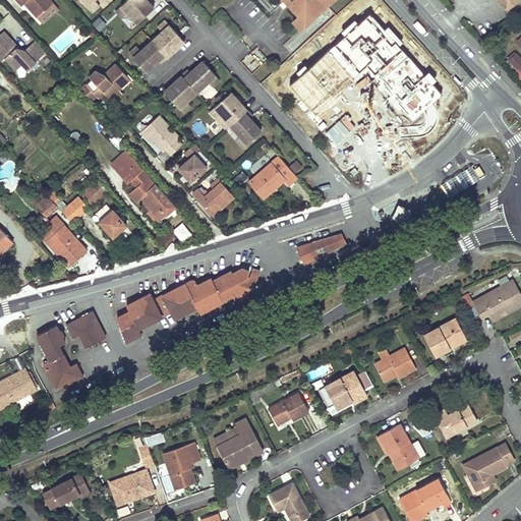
[(24,3),(37,17),(53,3),(50,0),(16,0),(21,5),(24,3)]
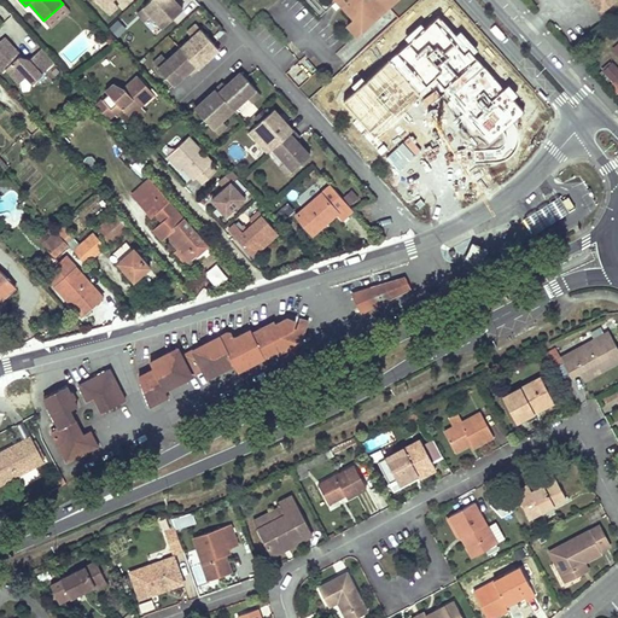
[(111,0),(104,7),(109,13),(117,5),(112,0),(111,0)]
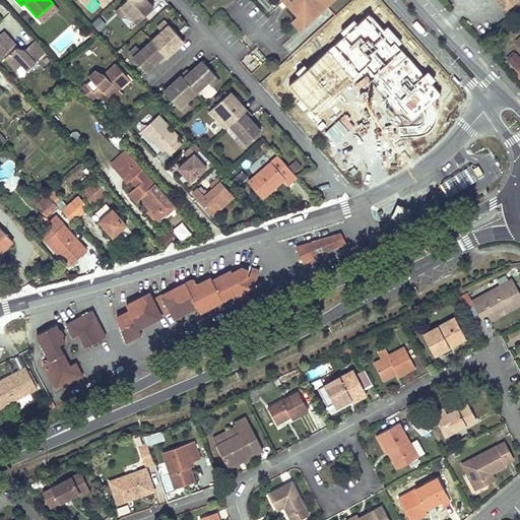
[(128,13),(137,23),(154,8),(148,1),(146,0),(141,0),(140,1),(139,0),(127,0),(121,6),(128,13)]
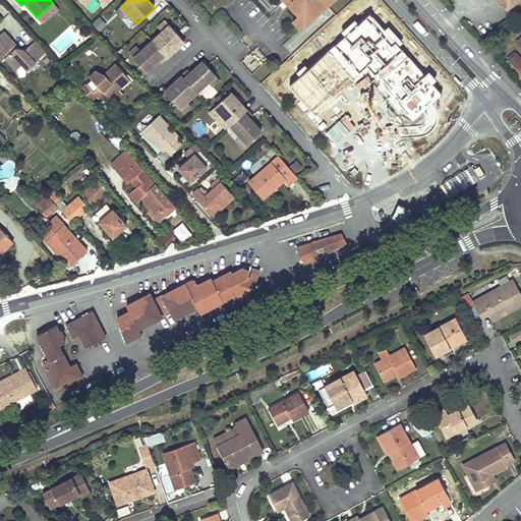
[(291,0),(288,4),(297,14),(292,19),(299,29),(324,6),(330,0),(291,0)]
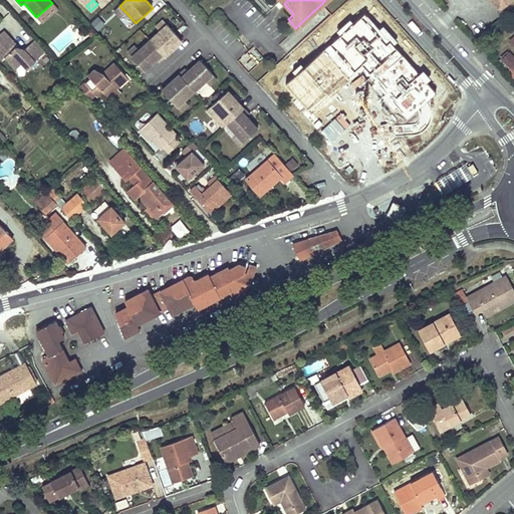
[(489,0),(499,11),(511,0),(489,0)]
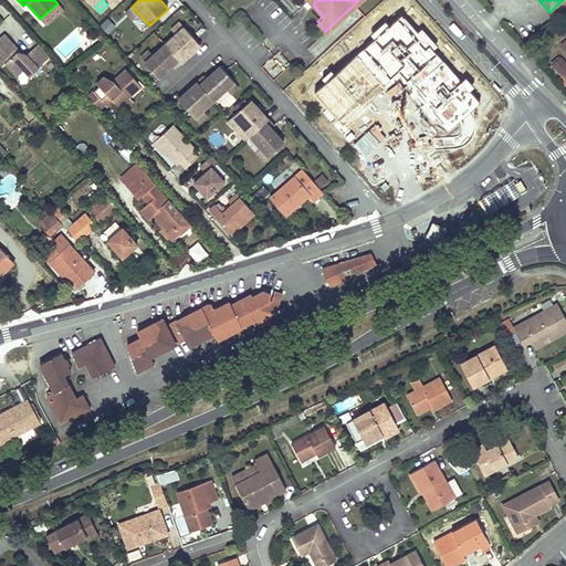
[(43,22),(61,7),(58,3),(40,19),(43,22)]
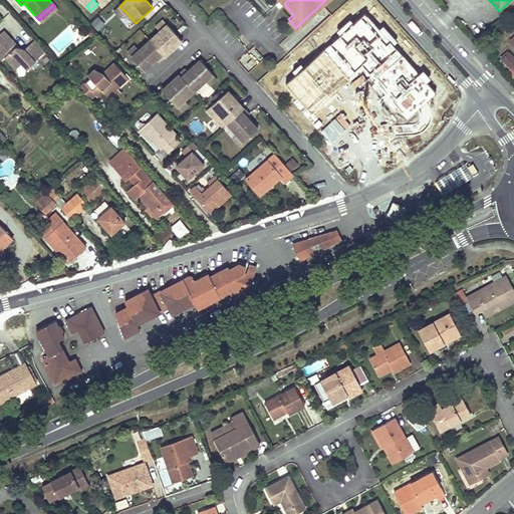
[(119,6),(115,10),(122,17),(126,13),(119,6)]
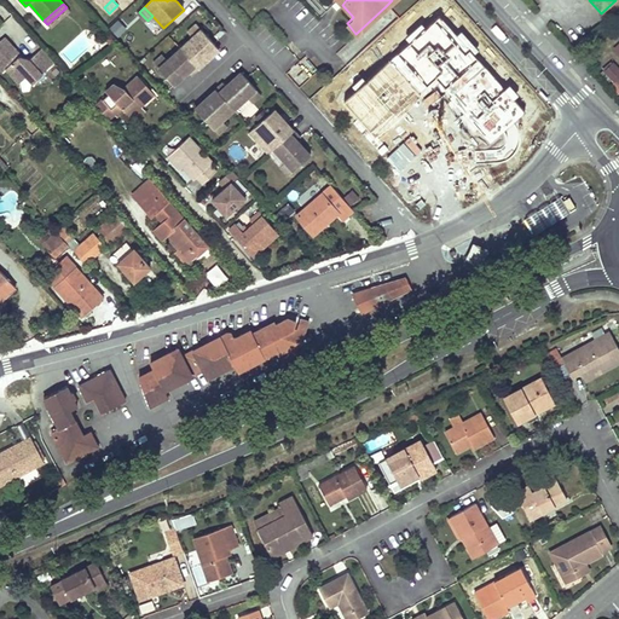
[(456,35),(439,17),(426,28),(411,42),(366,82),(357,91),(345,102),(375,136),(388,125),(403,110),(411,103),(408,98),(414,93),(417,98),(421,94),(418,92),(427,85),(424,81),(432,74),(439,82),(451,96),(460,104),(457,106),(464,114),(478,129),(490,143),(524,111),(513,98),(504,90),(472,53),(456,35)]
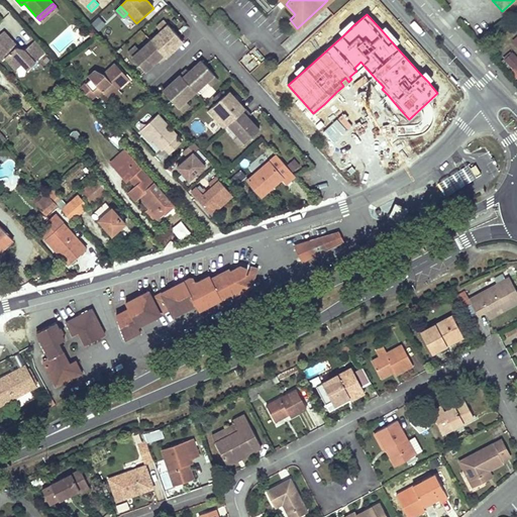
[(106,26),(99,18),(92,23),(99,32),(106,26)]
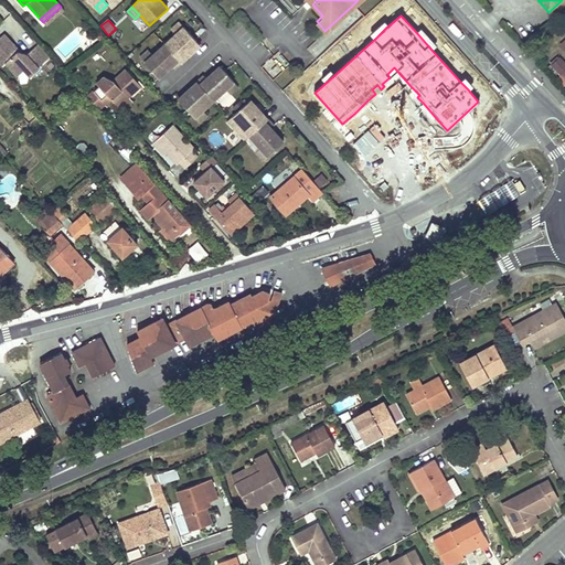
[(375,39),(388,25),(385,21),(371,33),(375,39)]
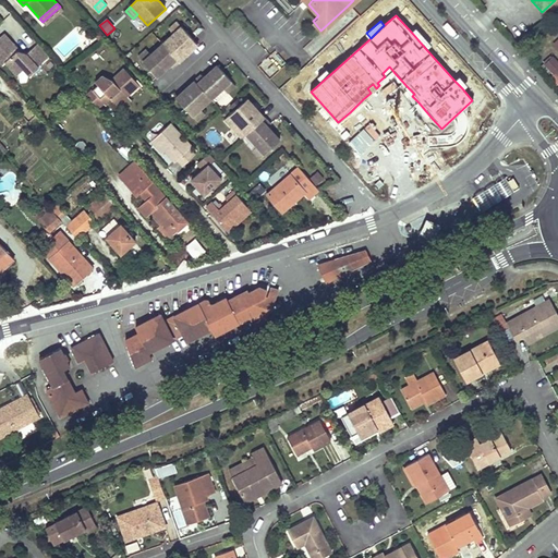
[(169,29),(173,34),(182,26),(178,22),(169,29)]
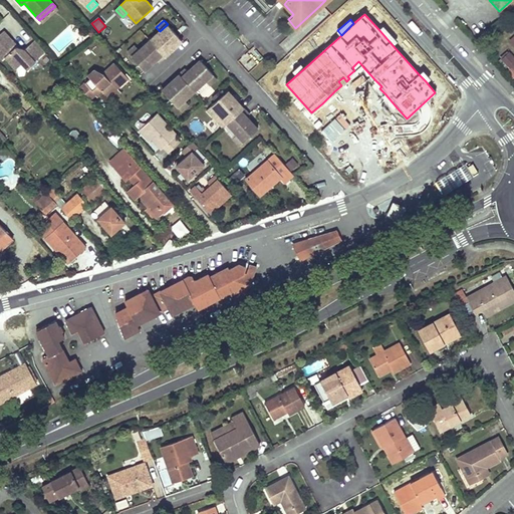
[(139,50),(132,57),(145,71),(157,60),(159,62),(176,47),(172,43),(179,37),(178,36),(168,24),(160,31),(150,40),(139,50)]
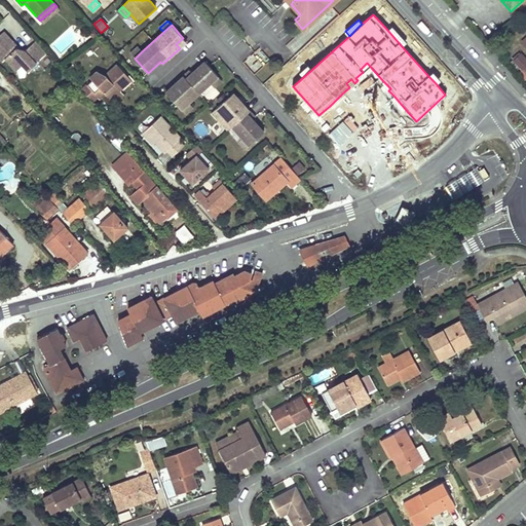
[(391,27),(387,30),(401,45),(406,41),(391,27)]
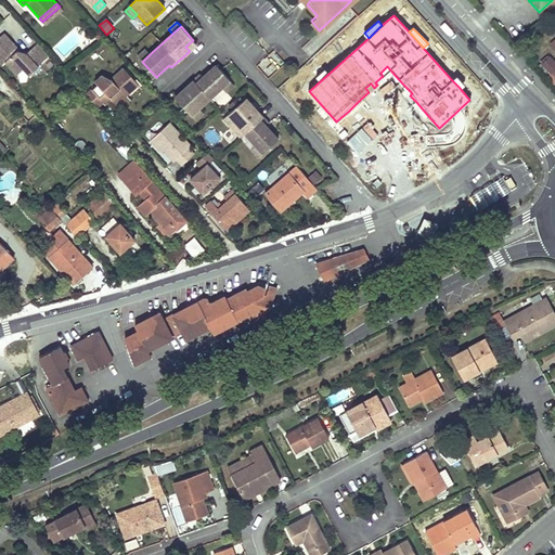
[(2,33),(0,34),(0,61),(1,63),(3,61),(15,74),(22,67),(27,74),(35,67),(34,66),(48,54),(36,42),(23,54),(15,50),(13,47),(15,46),(2,33)]
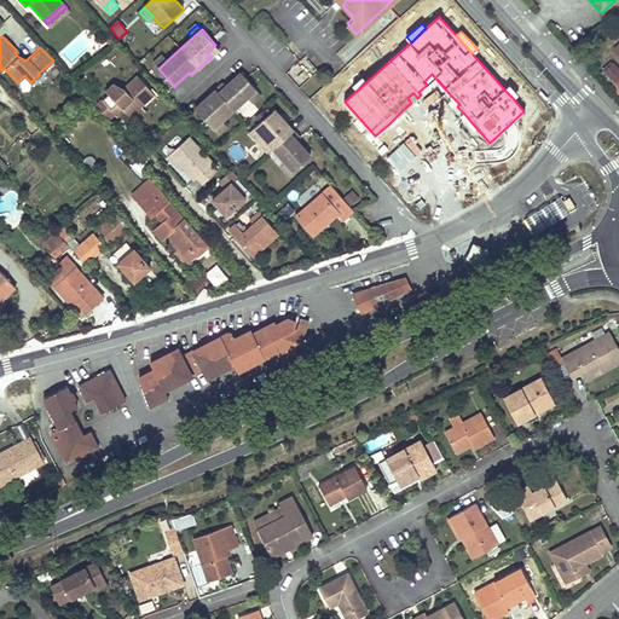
[(207,52),(212,57),(220,50),(215,45),(207,52)]
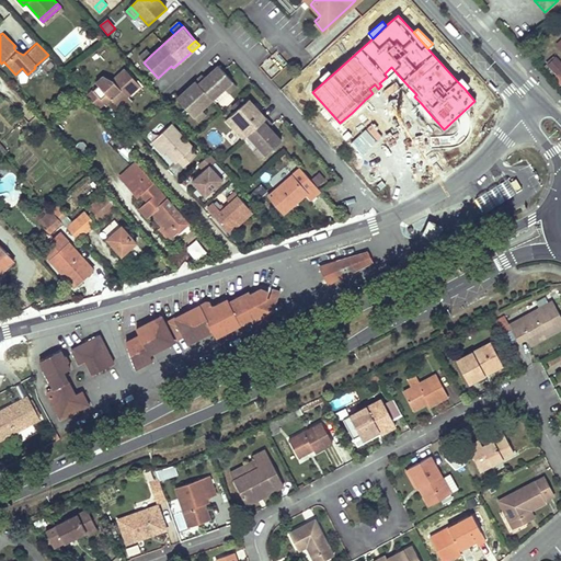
[(139,57),(144,63),(151,55),(147,49),(139,57)]
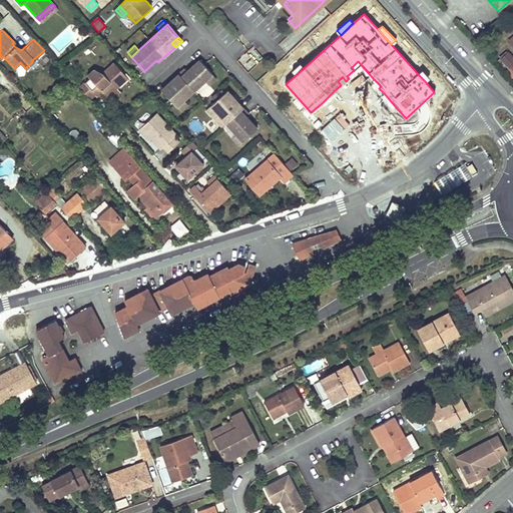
[(511,78),(512,76),(512,59),(507,53),(496,62),(511,78)]
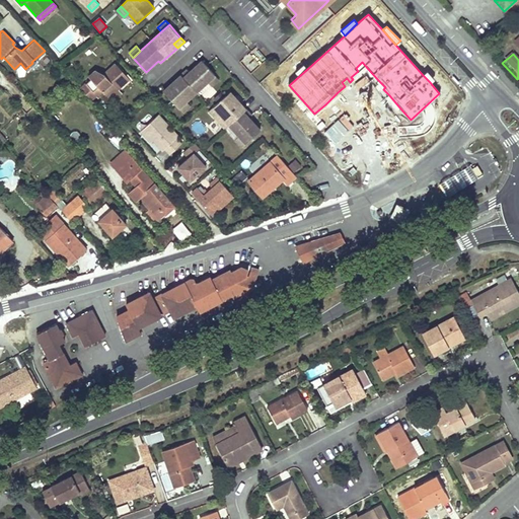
[(174,89),(167,95),(178,108),(186,101),(197,92),(207,82),(215,76),(206,66),(202,61),(190,72),(187,70),(170,84),(174,89)]
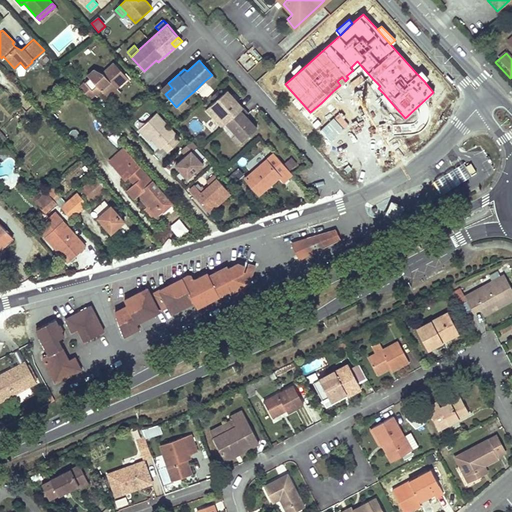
[(78,87),(88,97),(94,92),(91,89),(96,84),(102,90),(106,95),(116,86),(126,77),(113,61),(99,74),(94,67),(87,74),(90,76),(78,87)]
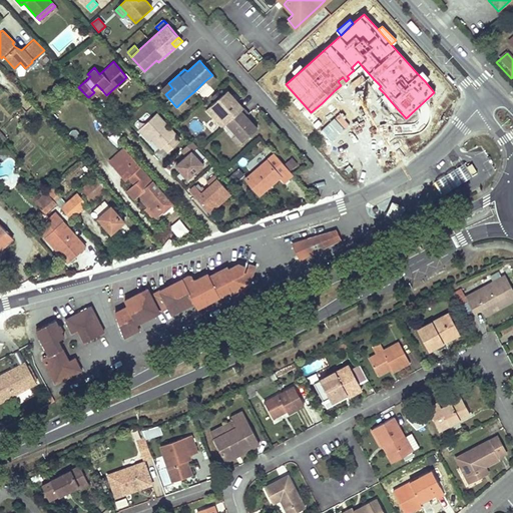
[(364,68),(358,61),(352,67),(354,70),(347,76),(349,78),(351,81),(364,68)]
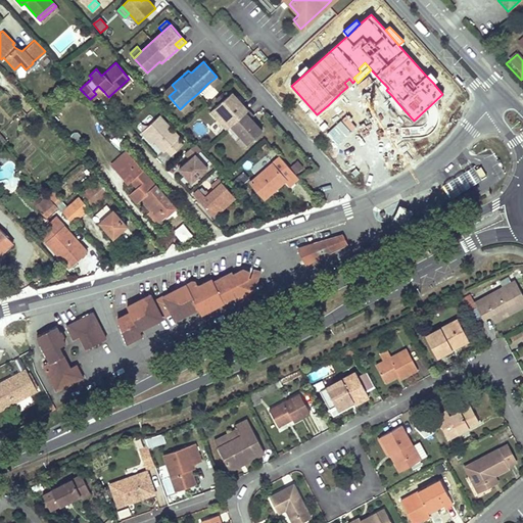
[(301,77),(310,69),(305,65),(297,73),(301,77)]
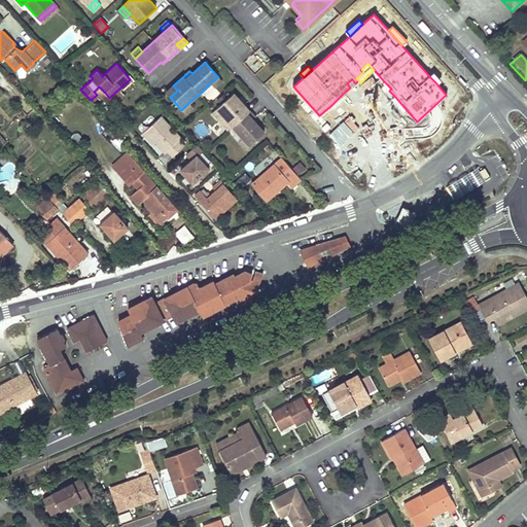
[(433,72),(429,76),(436,83),(441,80),(433,72)]
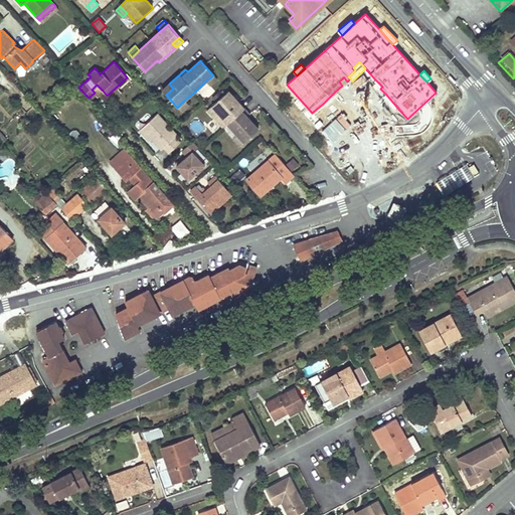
[(205,81),(209,87),(217,79),(213,75),(205,81)]
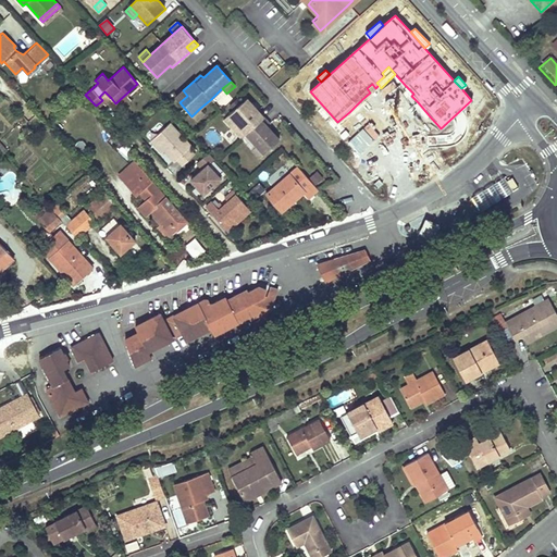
[(375,88),(372,84),(367,88),(370,93),(374,97),(380,91),(375,88)]
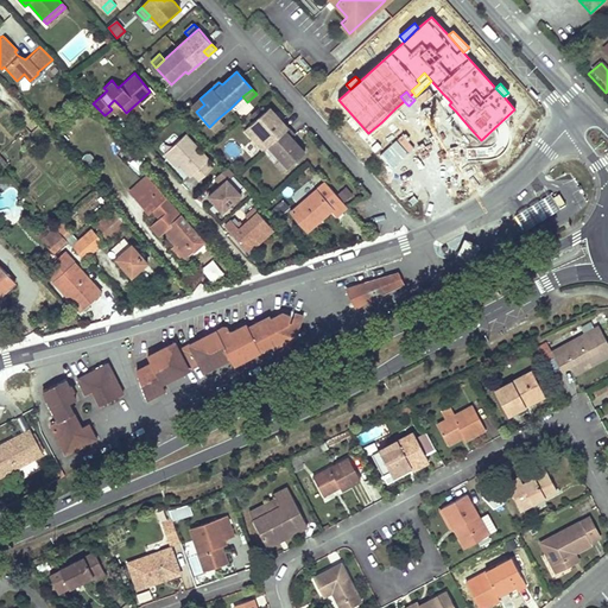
[(451,102),(443,94),(442,95),(444,97),(439,102),(444,108),(449,105),(451,102)]
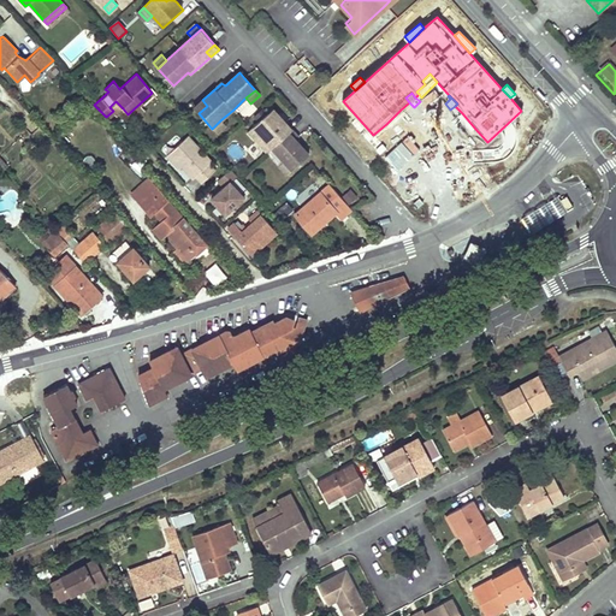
[(194,108),(199,113),(207,106),(202,100),(194,108)]
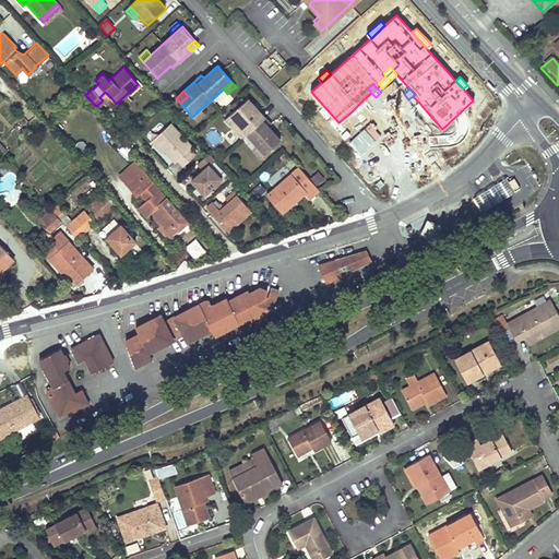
[(99,97),(103,100),(106,103),(111,98),(105,92),(99,97)]
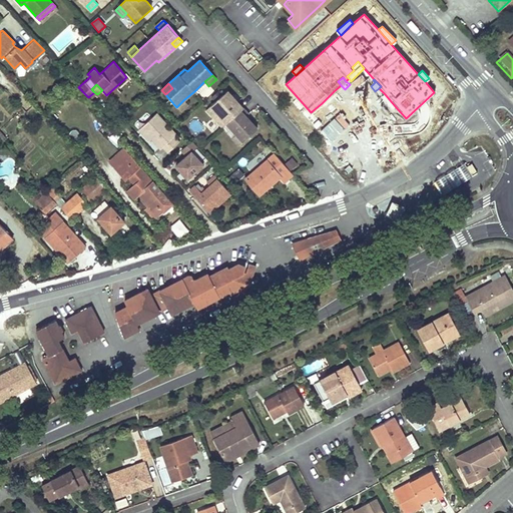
[(116,86),(106,95),(110,99),(119,90),(116,86)]
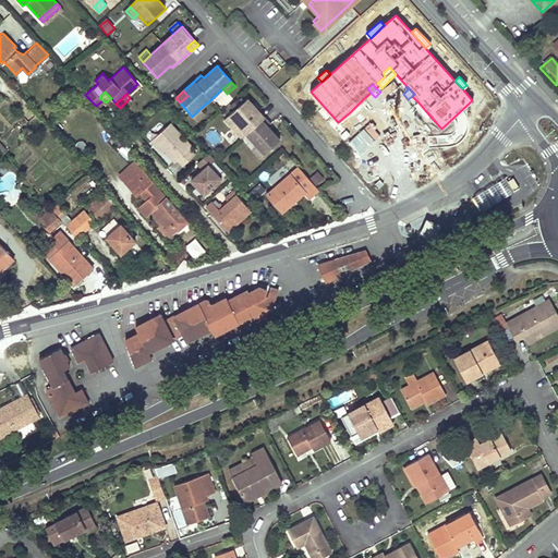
[(243,104),(250,111),(254,107),(247,99),(243,104)]
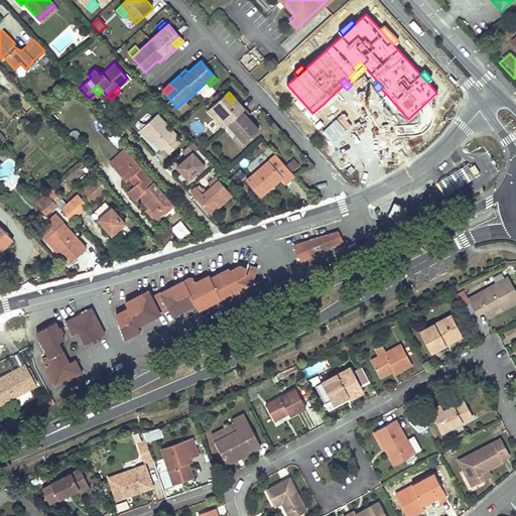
[(336,92),(324,104),(327,108),(340,96),(336,92)]
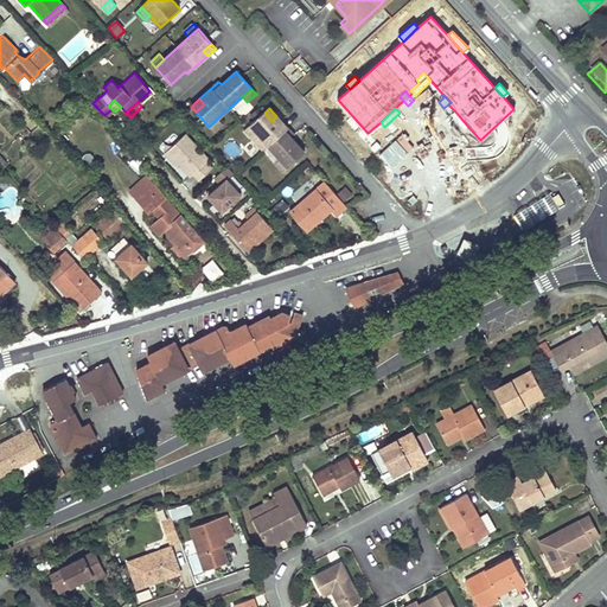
[(468,127),(455,112),(451,115),(465,131),(468,127)]
